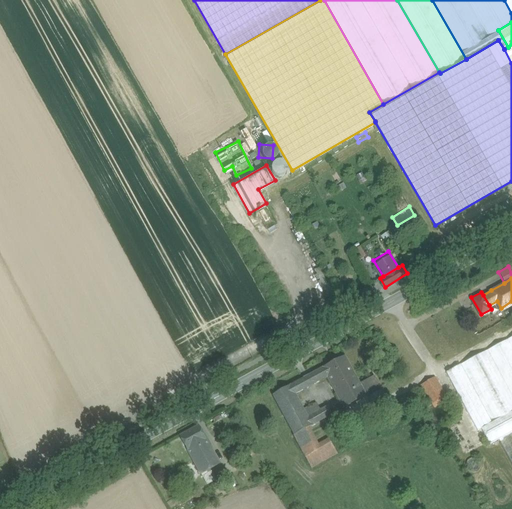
[(340,298),(329,303),(333,309),(343,304),(340,298)]
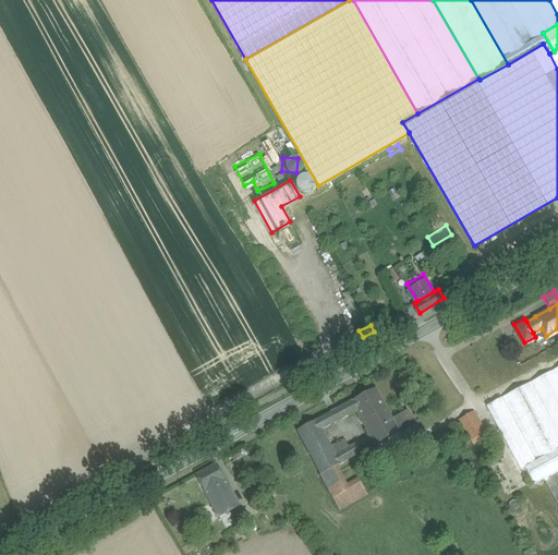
[(557,364),(501,396),(544,477),(544,478),(557,503),(557,364)]
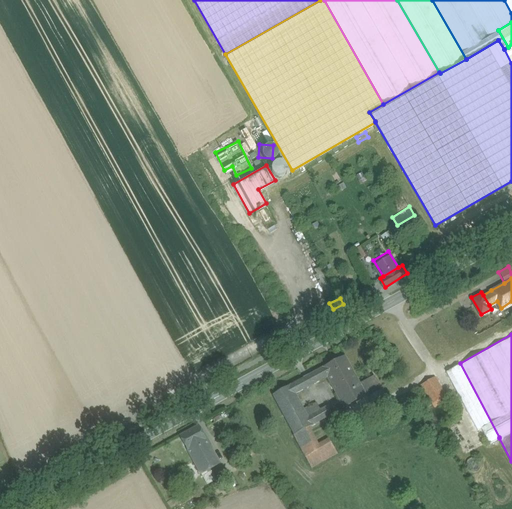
[(343,354),(308,373),(314,382),(327,375),(332,384),(353,373),(343,354)]
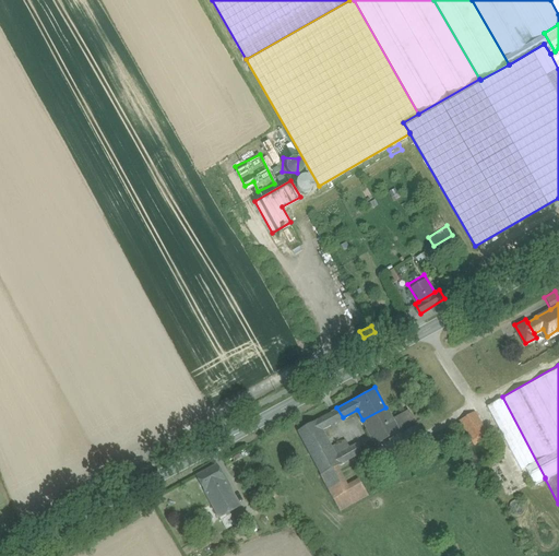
[(545,477),(502,397),(487,404),(521,469),(525,466),(534,484),(545,477)]
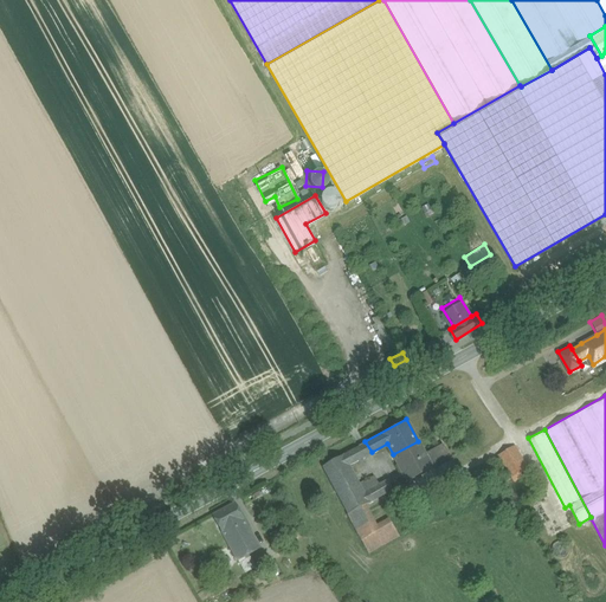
[(372,452),(365,441),(358,445),(365,457),(372,452)]
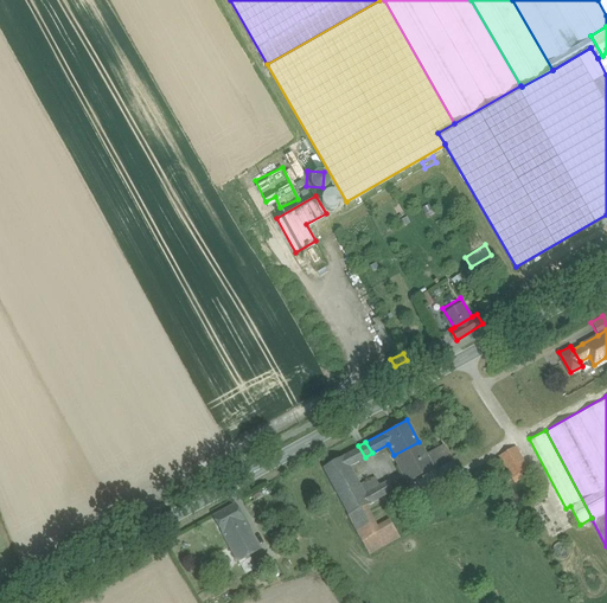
[(419,442),(394,455),(403,472),(408,481),(432,467),(425,453),(419,442)]
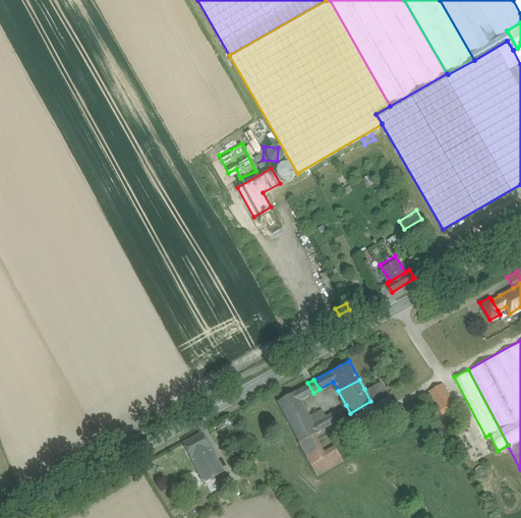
[(380,381),(364,389),(370,401),(387,393),(380,381)]
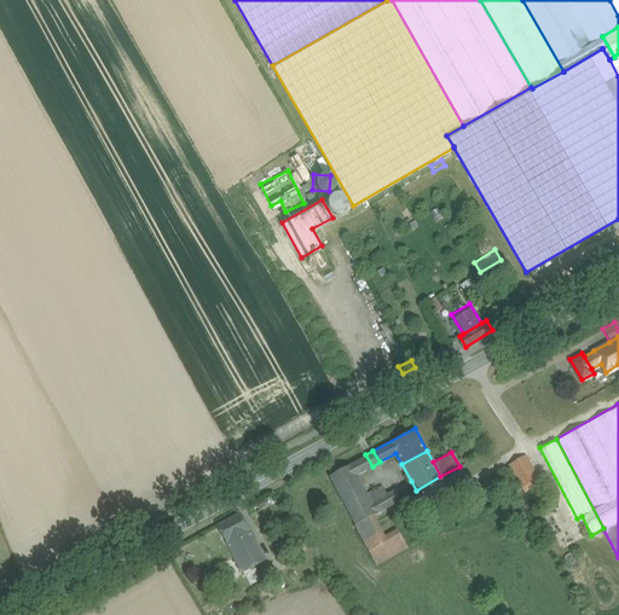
[(372,466),(365,454),(328,475),(354,523),(371,514),(392,503),(387,493),(371,502),(366,493),(357,475),(372,466)]
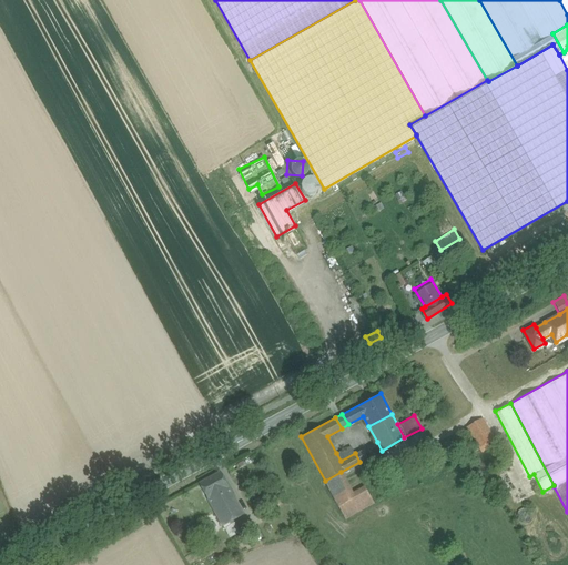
[(482,417),(468,425),(482,449),(495,442),(482,417)]
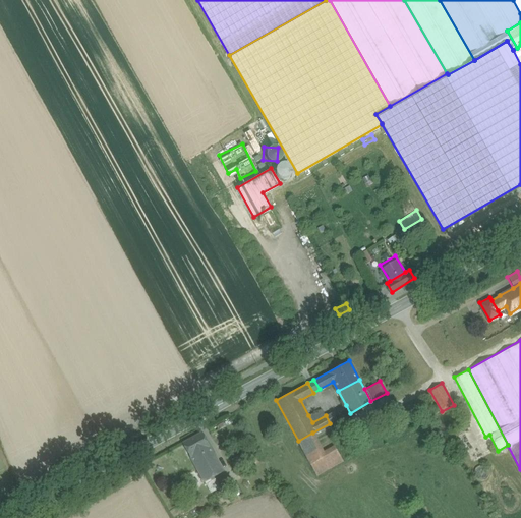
[(346,405),(332,412),(337,420),(350,413),(346,405)]
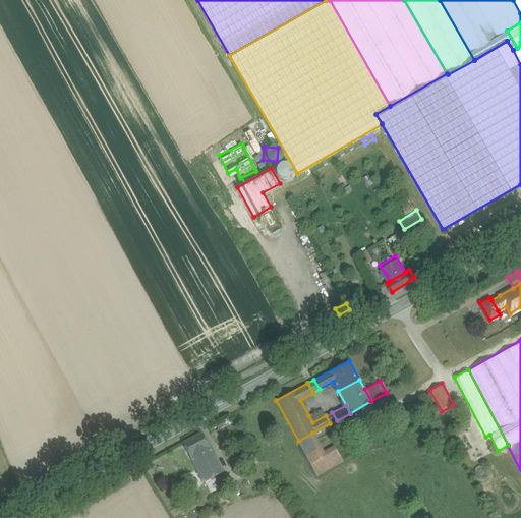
[(308,415),(312,422),(326,415),(322,408),(308,415)]
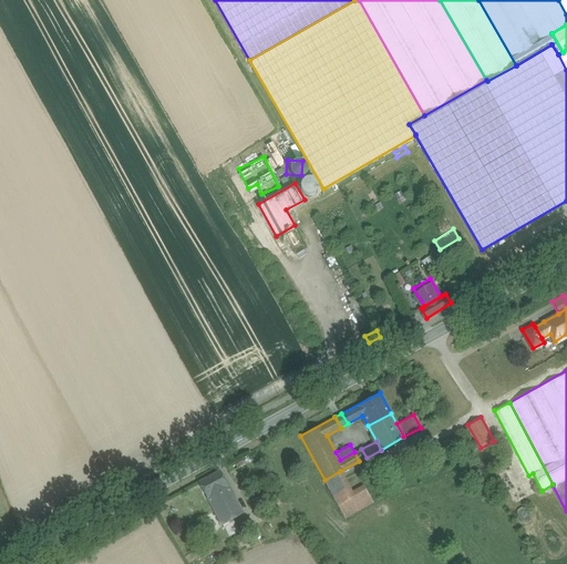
[(361,449),(354,452),(359,461),(367,458),(361,449)]
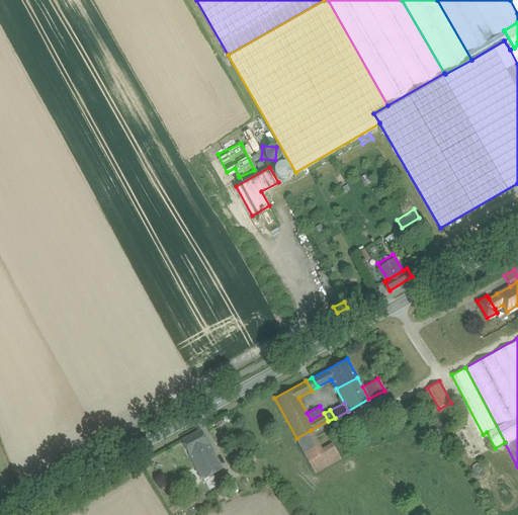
[(200,428),(181,439),(189,453),(208,442),(200,428)]
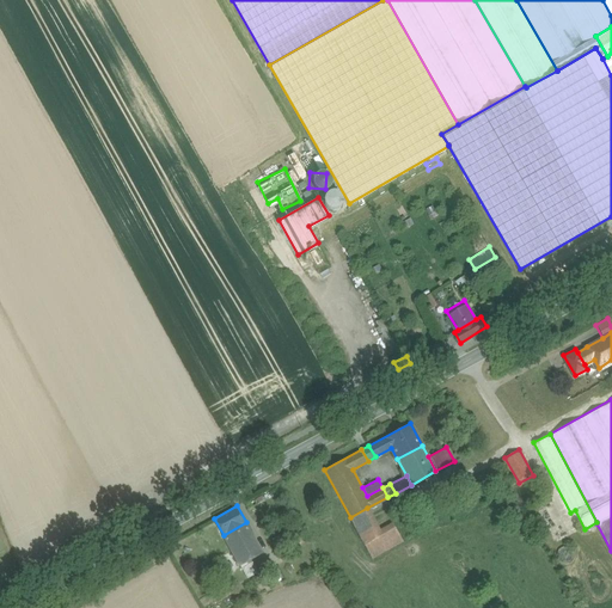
[(367,508),(350,517),(365,542),(381,534),(367,508)]
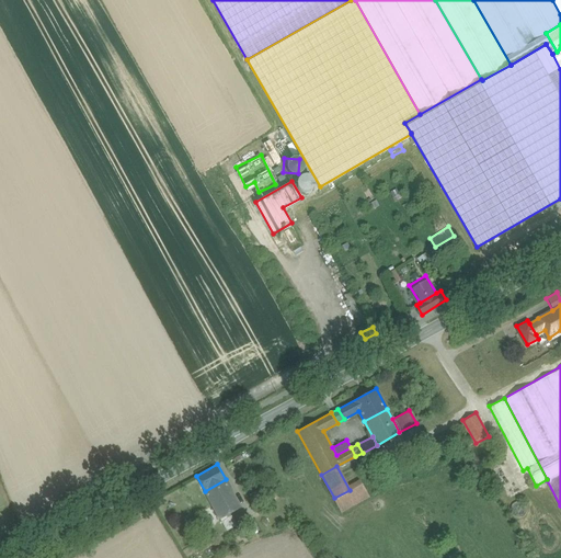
[(226,479),(205,491),(219,517),(231,512),(240,507),(226,479)]
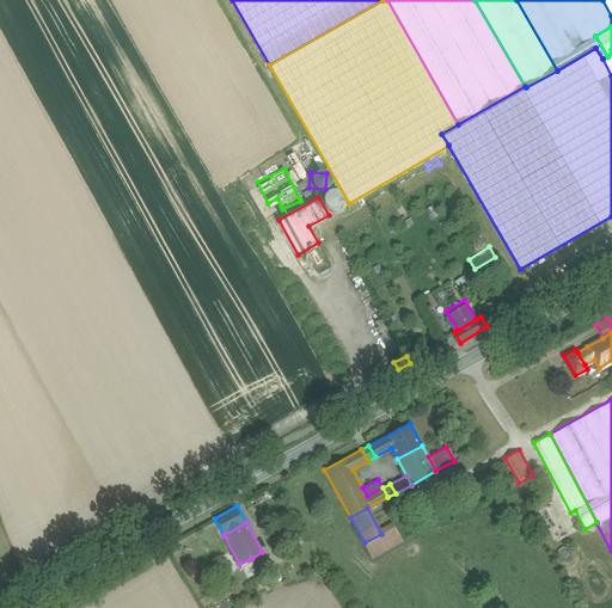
[(381,534),(365,542),(372,554),(405,536),(398,524),(381,534)]
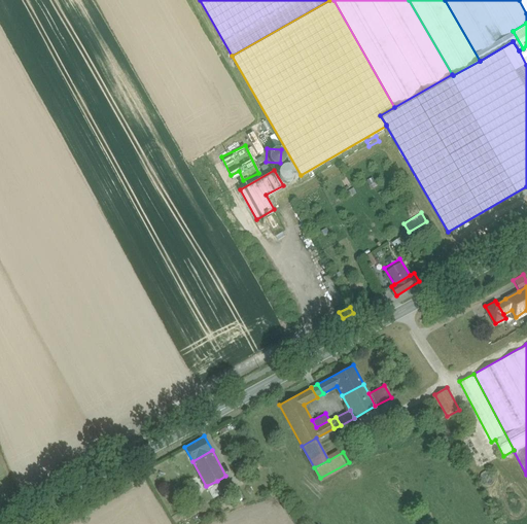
[(217,481),(206,486),(211,496),(222,490),(217,481)]
